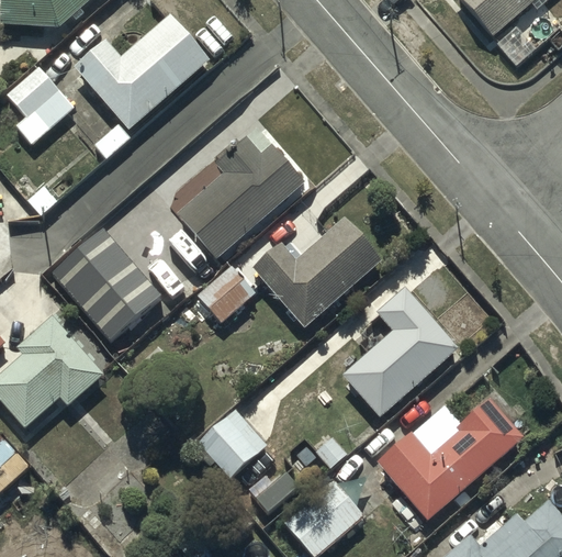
[(0,0),(0,23),(59,28),(90,0),(0,0)]
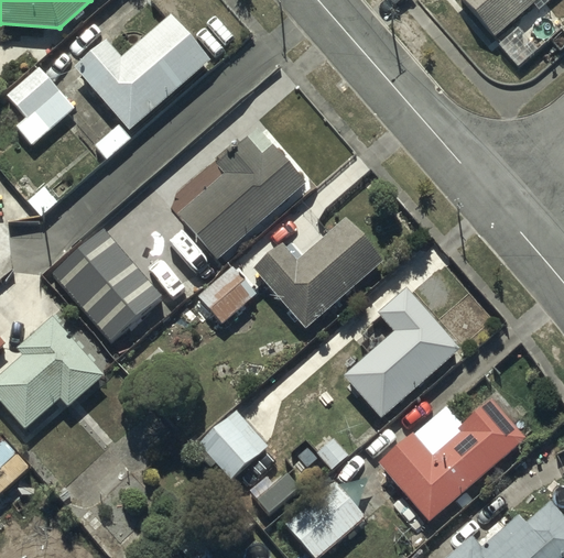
[(463,0),(495,35),(534,0),(463,0)]
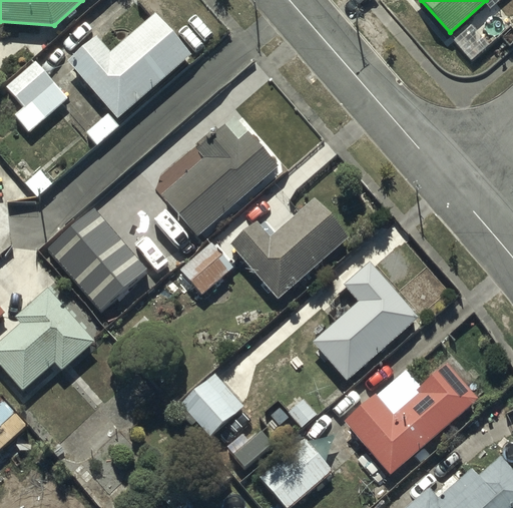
[(95,35),(67,61),(109,111),(84,131),(95,144),(122,121),(119,117),(191,56),(154,13),(109,52),(95,35)]
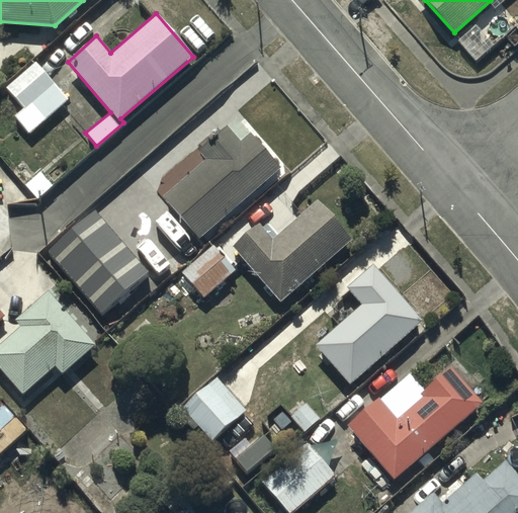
[(35,60),(5,85),(22,105),(14,113),(29,132),(69,98),(35,60)]
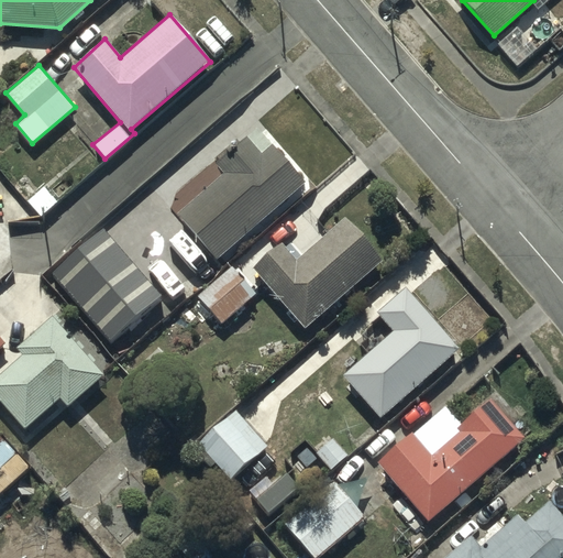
[(223,174),(176,214),(216,260),(305,184),(256,127),(214,163),(223,174)]
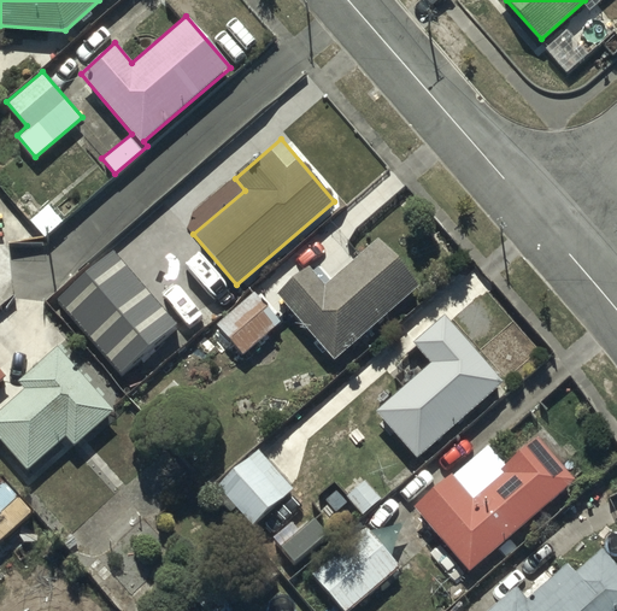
[(307,266),(276,294),(333,359),(418,286),(377,238),(324,285),(307,266)]
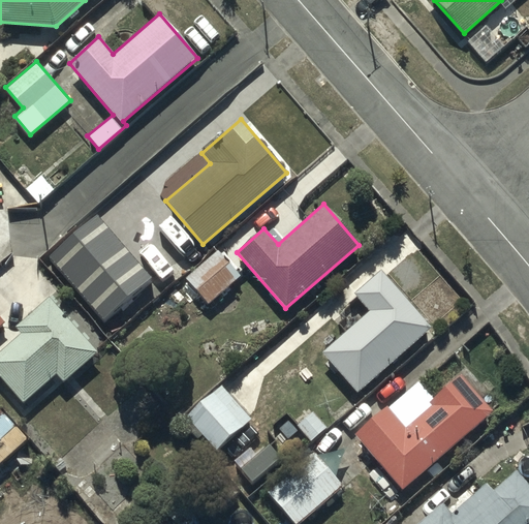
[(95,213),(47,256),(102,320),(152,278),(95,213)]
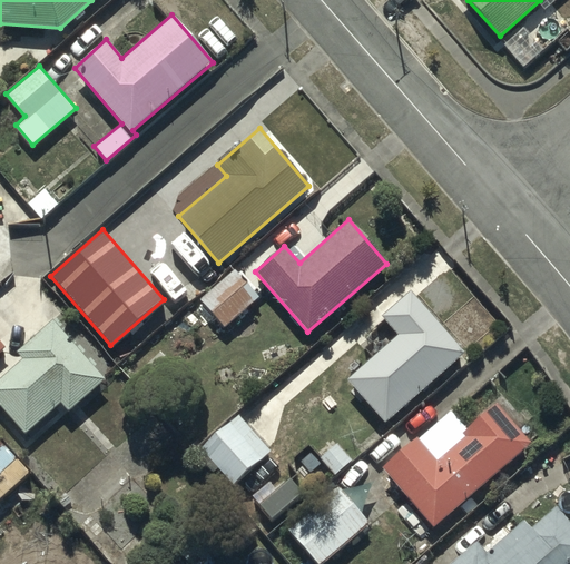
[(233,267),(198,297),(225,326),(258,295),(233,267)]
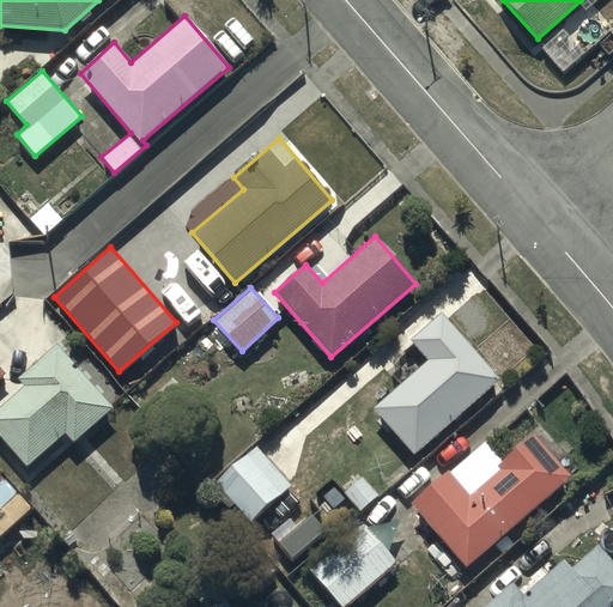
[(426,359),(372,410),(414,454),(499,377),(439,311),(408,340),(426,359)]
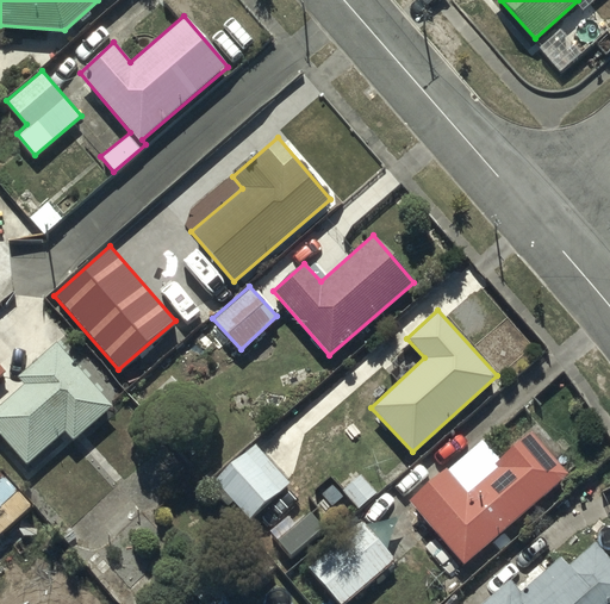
[(24,384),(0,404),(0,434),(26,465),(64,430),(73,440),(112,405),(56,341),(17,375),(24,384)]
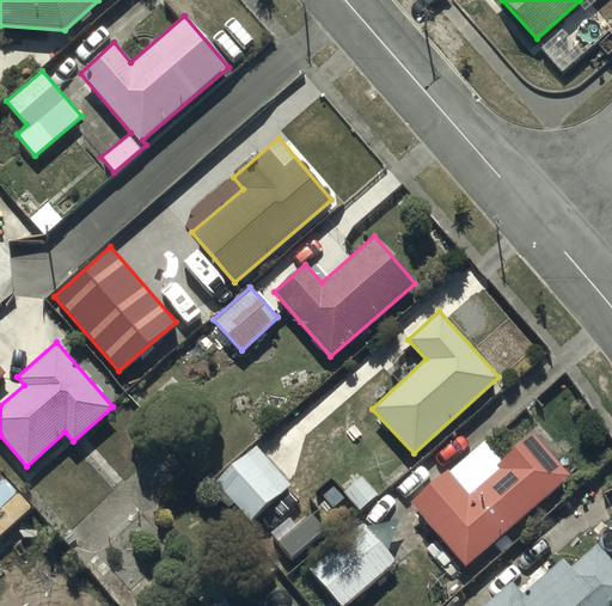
[(482,441),(410,502),(465,565),(569,476),(532,433),(500,460),(482,441)]
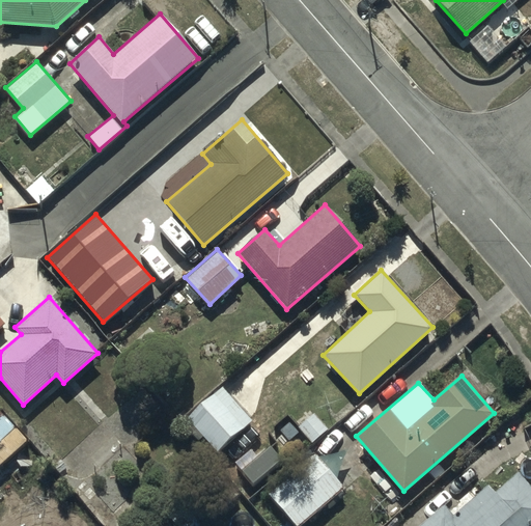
[(217,451),(252,419),(222,386),(180,420),(198,440),(203,436),(217,451)]
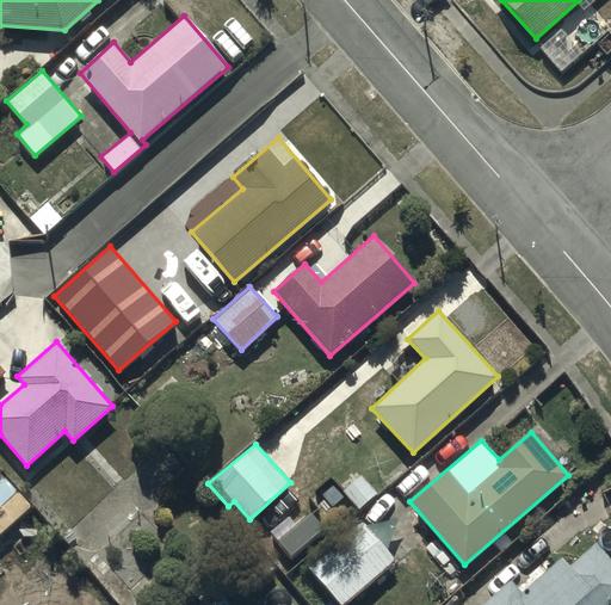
[(335,479),(321,491),(332,502),(345,492),(357,507),(377,491),(362,473),(344,488),(335,479)]
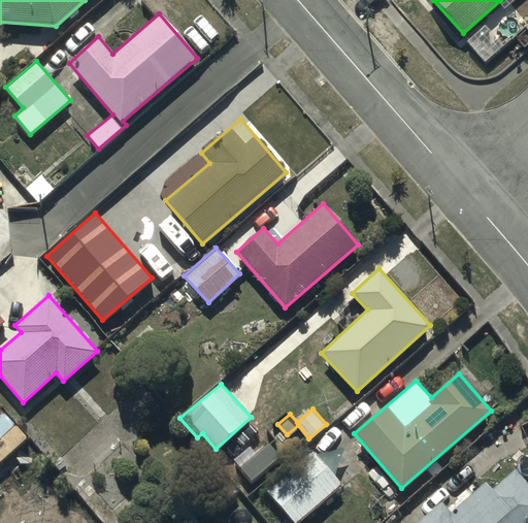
[(314,450),(266,490),(294,522),(297,522),(343,485),(314,450)]
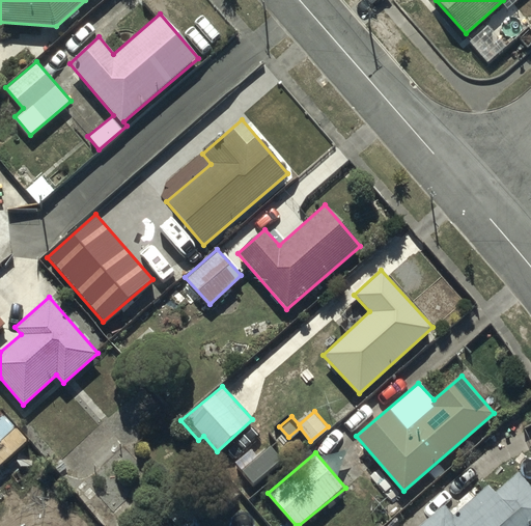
[(443,505),(419,525),(530,525),(530,487),(518,472),(494,493),(487,486),(453,517),(443,505)]
